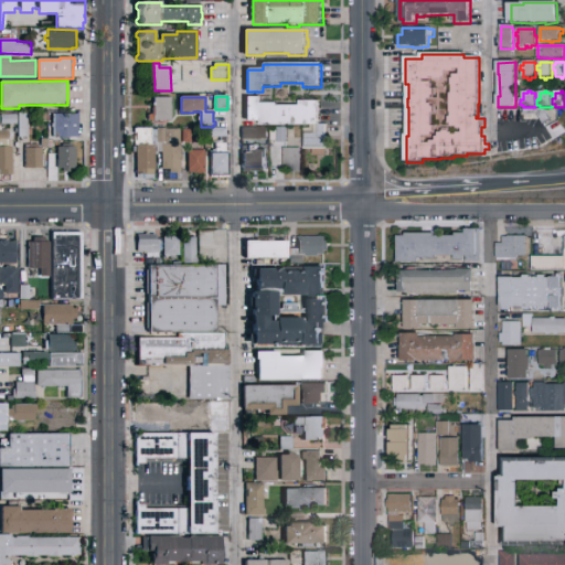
[(247,98),(263,97),(263,104),(279,104),(279,107),(302,107),(302,103),(320,103),(321,126),(328,126),(329,150),(327,150),(327,156),(315,156),(315,150),(306,150),(306,135),(315,135),(315,126),(262,126),(262,121),(247,121),(247,98)]
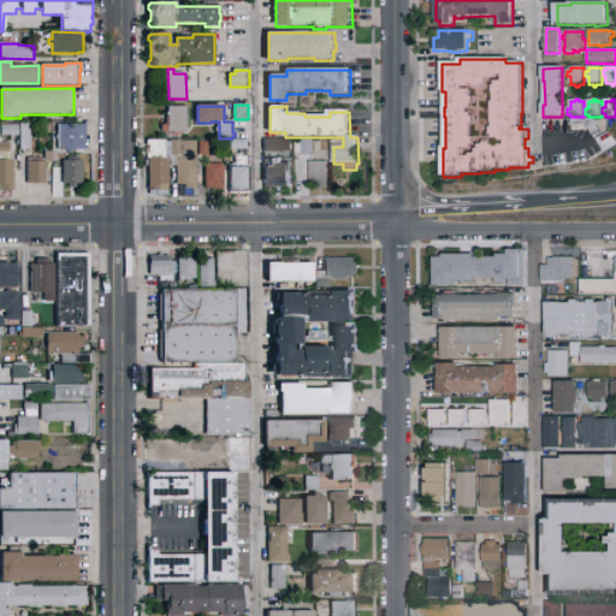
[(188,107),(188,132),(165,132),(163,131),(163,126),(167,125),(167,113),(170,113),(170,107),(188,107)]
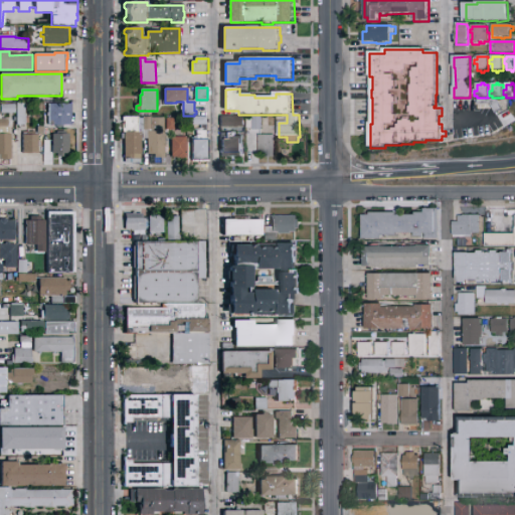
[(497,100),(503,111),(497,115),(491,105),(479,105),(479,101),(497,100)]
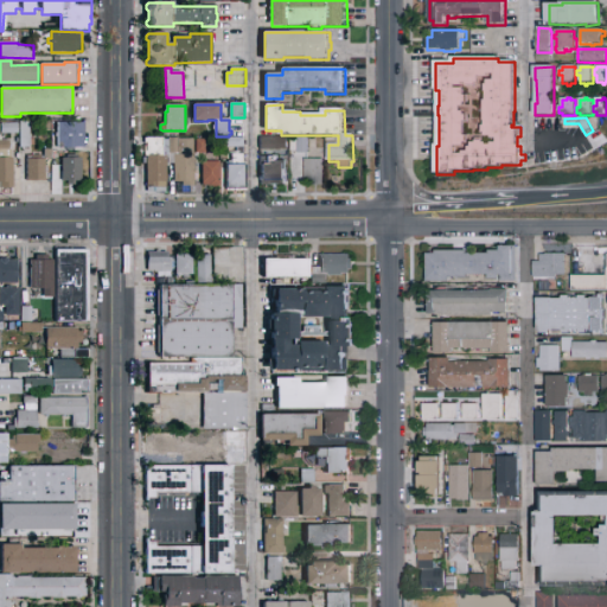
[(21,122),(31,122),(32,140),(36,140),(36,146),(32,146),(32,148),(21,148),(21,122)]
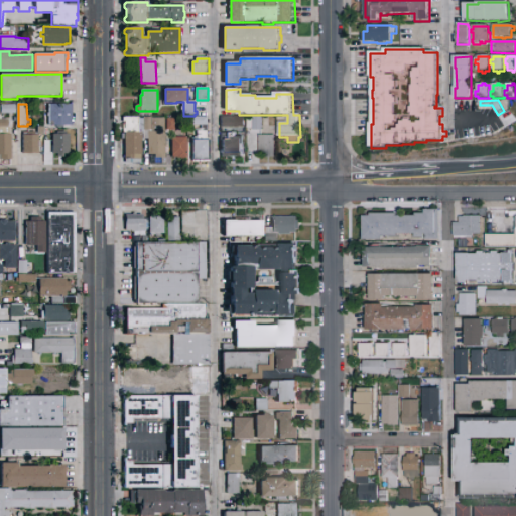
[(43,112),(35,112),(35,104),(43,104),(43,112)]
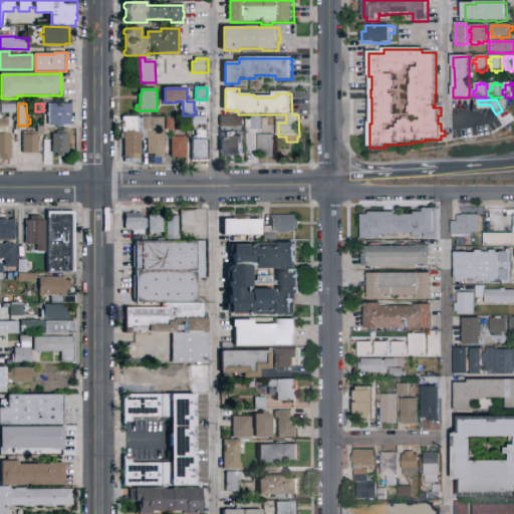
[(2,105),(16,104),(17,113),(2,113),(2,112),(1,112),(1,106),(2,106),(2,105)]
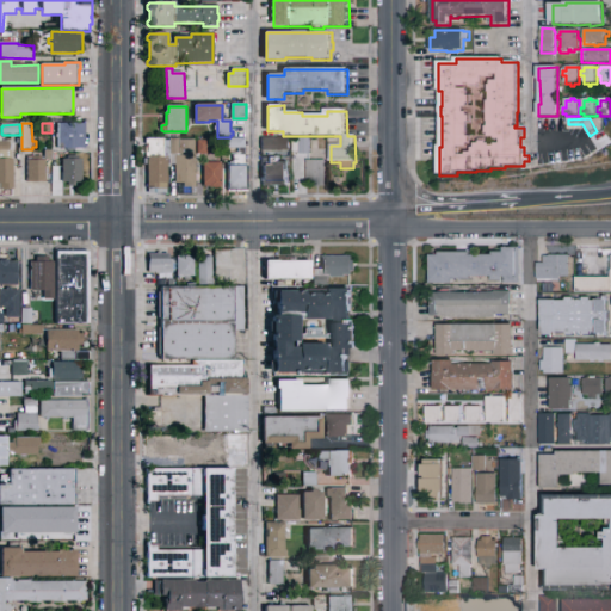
[(59,124),(87,124),(87,149),(76,149),(76,152),(69,152),(69,149),(59,149),(59,124)]
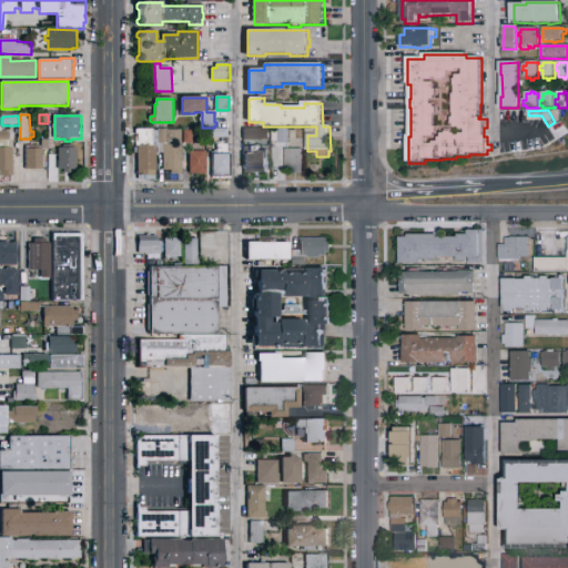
[(245,129),(271,129),(271,140),(265,140),(265,142),(260,142),(260,140),(244,140),(245,129)]
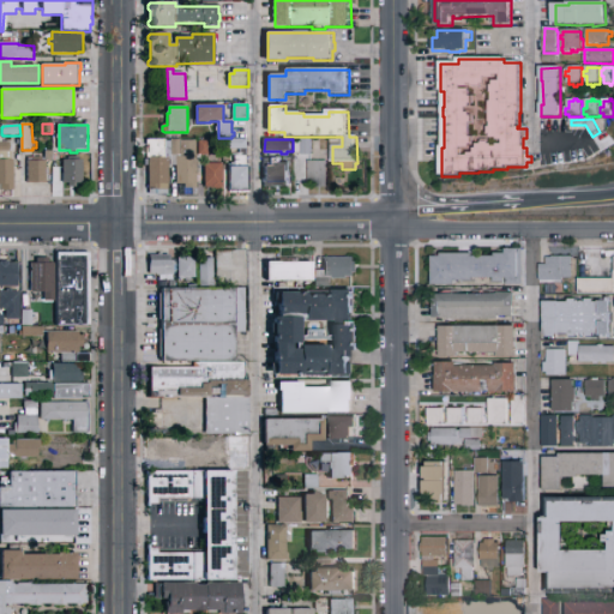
[(0,140),(2,140),(2,143),(13,143),(13,160),(14,160),(16,191),(0,191),(0,140)]
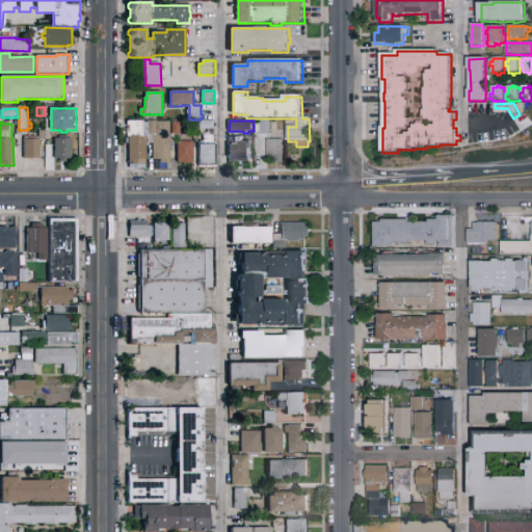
[(128,122),(143,122),(144,123),(149,123),(149,137),(148,137),(148,160),(147,160),(147,164),(149,164),(149,170),(140,170),(140,169),(130,169),(130,143),(127,143),(127,138),(130,138),(130,137),(128,137),(128,122)]
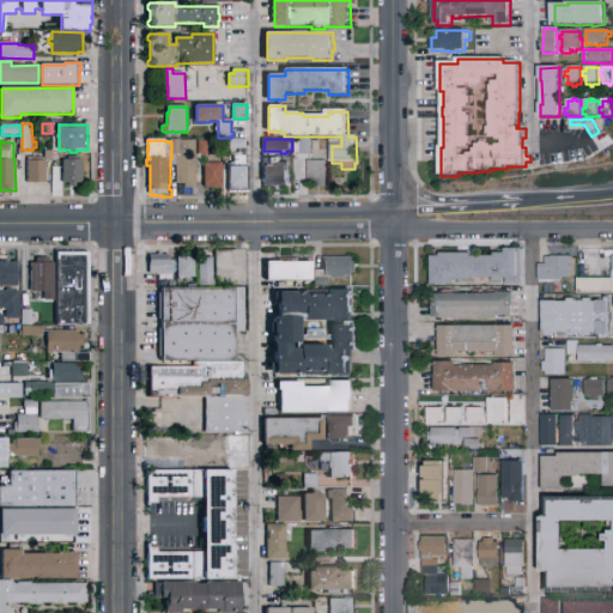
[(171,140),(182,140),(182,141),(198,141),(198,186),(199,186),(199,195),(181,195),(181,184),(177,184),(177,165),(173,165),(171,140)]
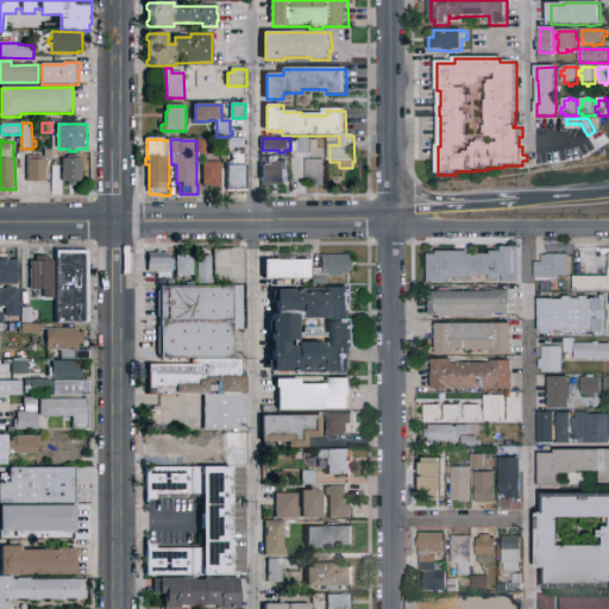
[(245,139),(245,154),(239,154),(239,148),(223,148),(223,139),(245,139)]
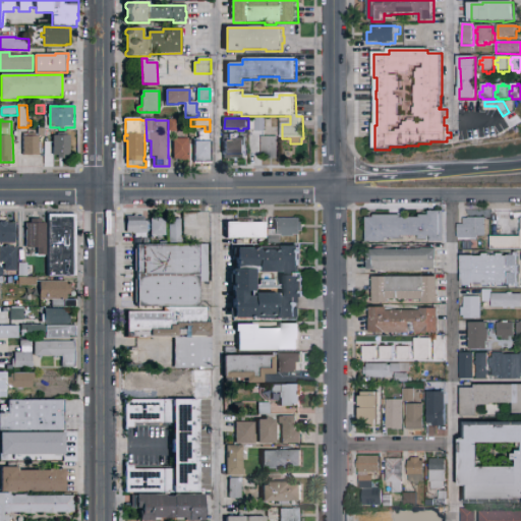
[(256,119),(266,119),(266,132),(256,132),(256,119)]
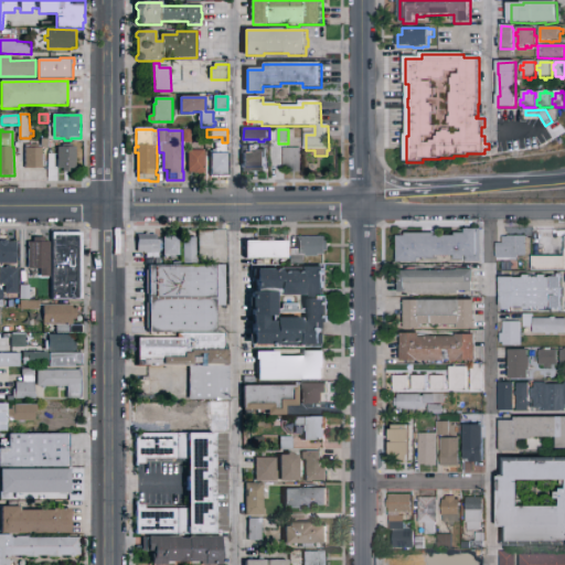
[(184,130),(193,130),(193,144),(184,144),(184,130)]
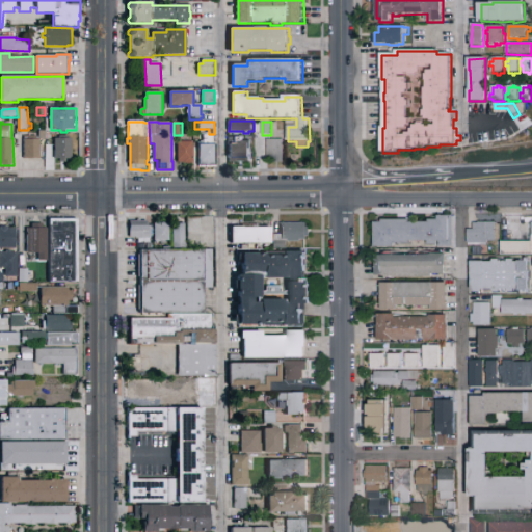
[(25,137),(37,136),(37,140),(41,140),(41,145),(45,145),(45,152),(41,152),(41,159),(25,159),(25,137)]
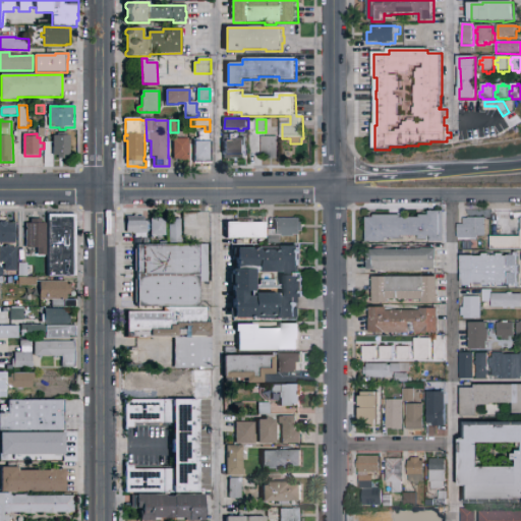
[(54,136),(59,136),(59,133),(68,133),(68,136),(71,136),(71,157),(66,157),(66,159),(60,160),(60,156),(55,156),(54,136)]
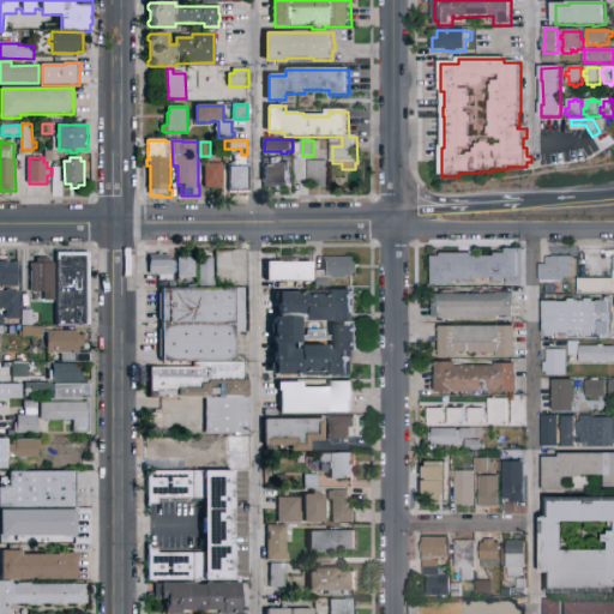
[(264,160),(283,160),(283,164),(293,164),(293,174),(290,174),(289,188),(265,188),(264,160)]
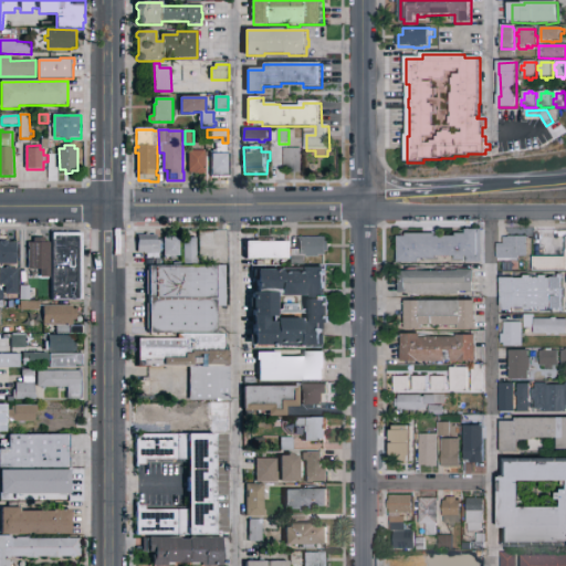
[(285,149),(303,149),(303,174),(292,174),(292,170),(285,170),(285,149)]
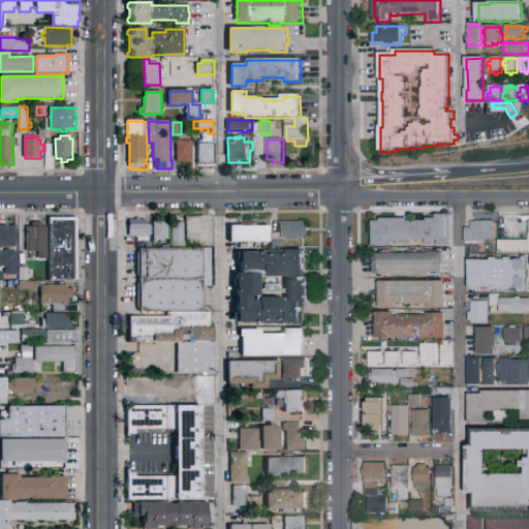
[(177,142),(192,142),(192,163),(184,163),(184,162),(177,162),(177,142)]
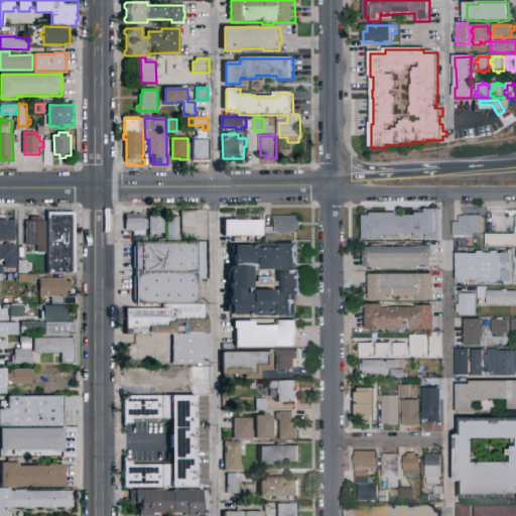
[(195,162),(195,141),(209,141),(209,162),(195,162)]
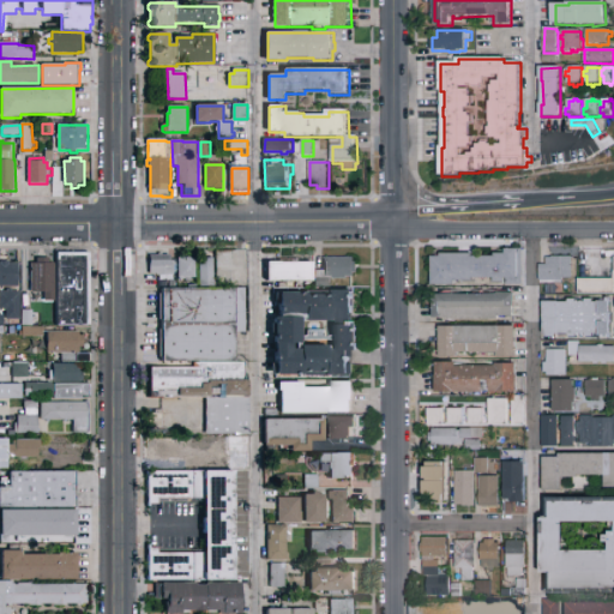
[(432,257),(440,257),(440,253),(474,253),(474,257),(495,257),(494,254),(505,254),(505,250),(522,251),(521,286),(503,286),(503,282),(494,282),(494,278),(474,278),(474,282),(456,282),(456,286),(432,286),(432,257)]
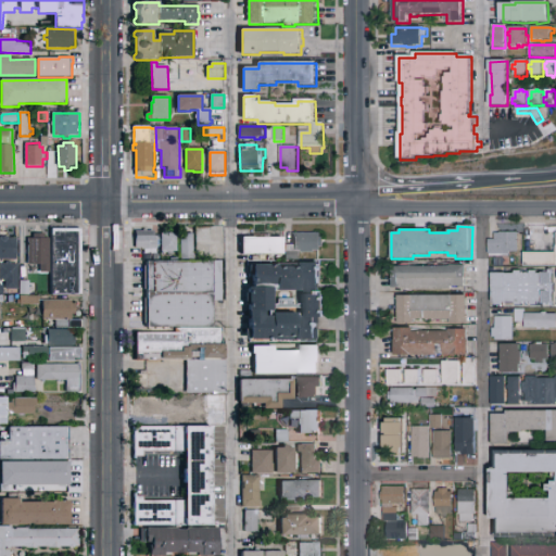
[(63,297),(53,297),(53,282),(53,227),(62,227),(80,228),(81,282),(81,297),(63,297)]
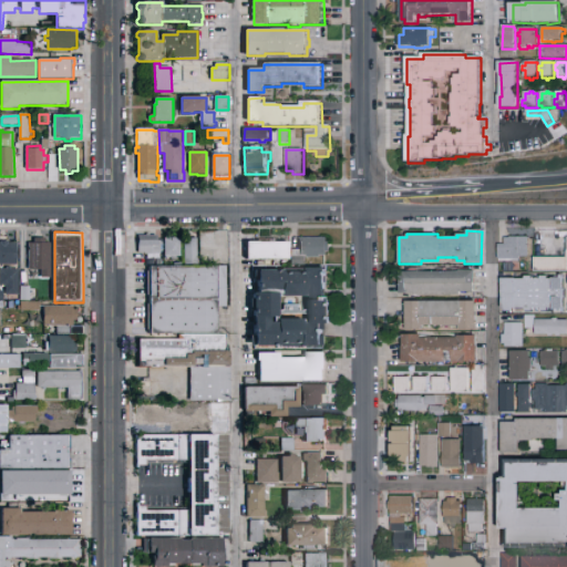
[(566,235),(565,236),(565,256),(533,257),(533,270),(566,269),(566,235)]
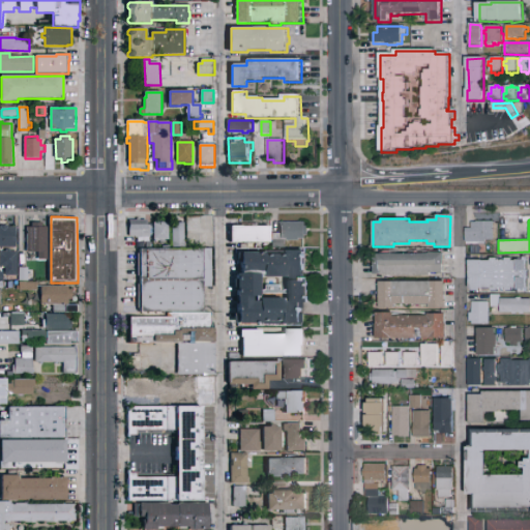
[(492,221),(467,221),(466,241),(492,241),(492,221)]
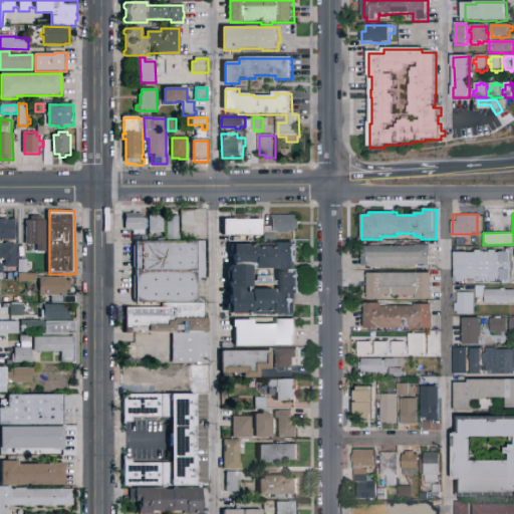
[(148,216),(148,232),(154,232),(154,236),(159,235),(159,232),(163,232),(163,215),(148,216)]
